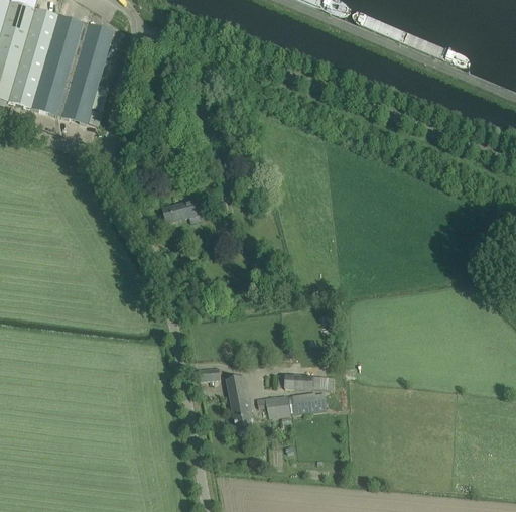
[(0,34),(10,0),(0,0),(0,34)]
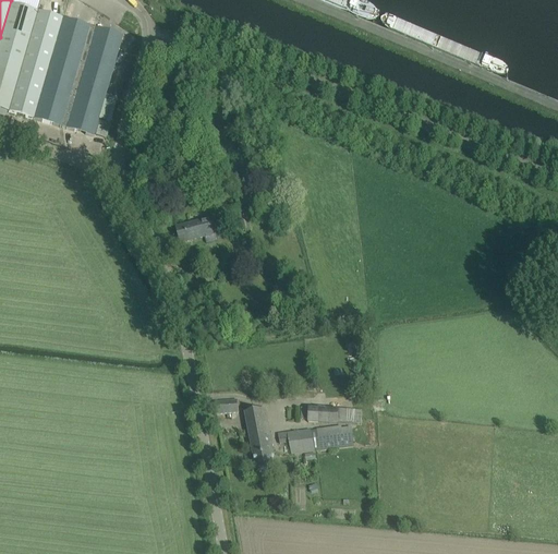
[(0,106),(8,108),(16,75),(37,8),(11,0),(0,37),(0,106)]
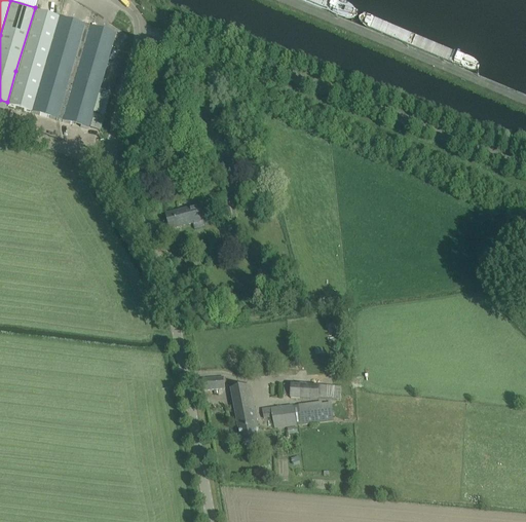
[(41,78),(60,14),(35,7),(15,71),(41,78)]
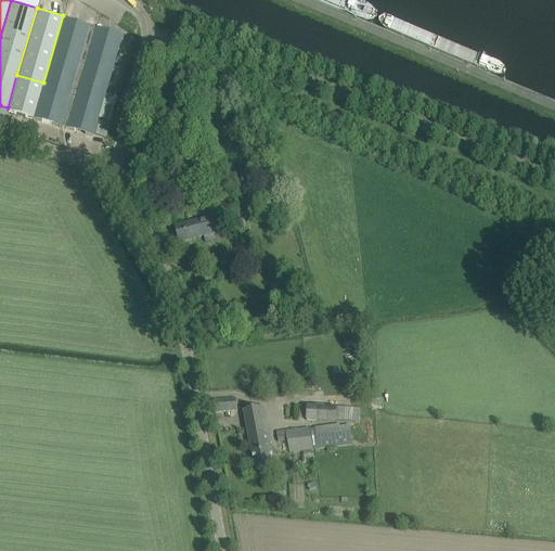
[(121,33),(101,27),(63,15),(43,82),(34,115),(92,132),(121,33)]
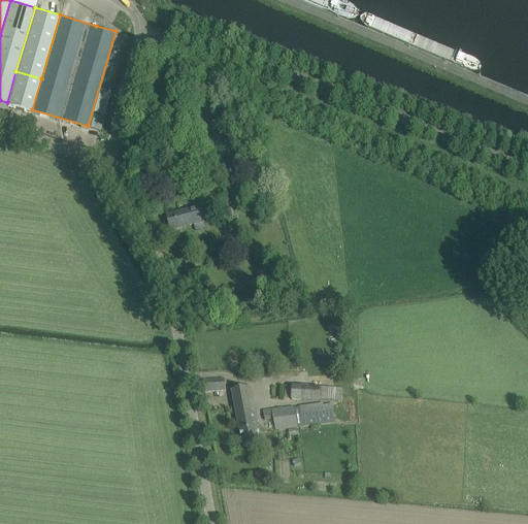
[(32,109),(41,78),(15,71),(7,102),(32,109)]
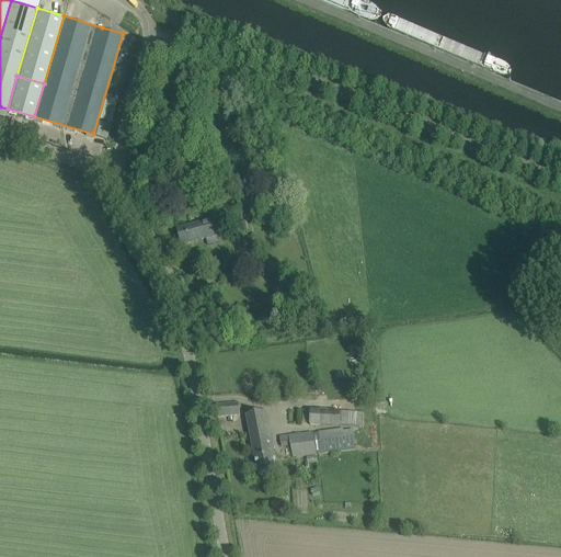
[(248,213),(240,214),(243,227),(251,225),(248,213)]
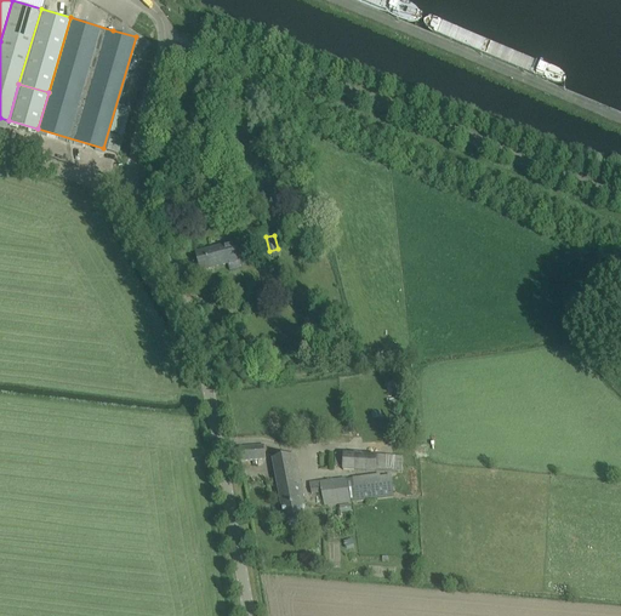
[(200,267),(227,260),(229,267),(243,264),(245,261),(246,258),(245,256),(244,254),(241,254),(240,254),(235,239),(197,249),(200,267)]
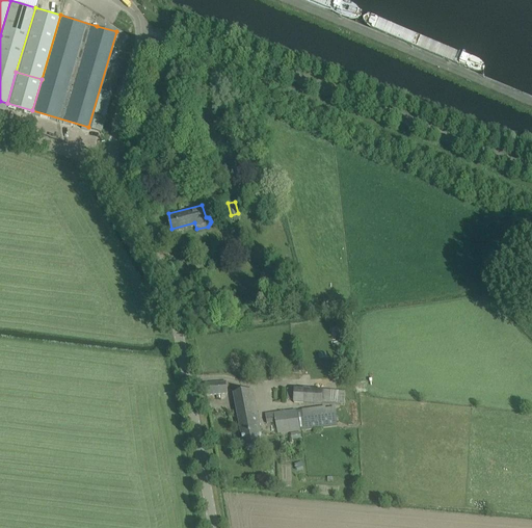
[(267,267),(259,269),(263,283),(275,280),(271,267),(267,268),(267,267)]
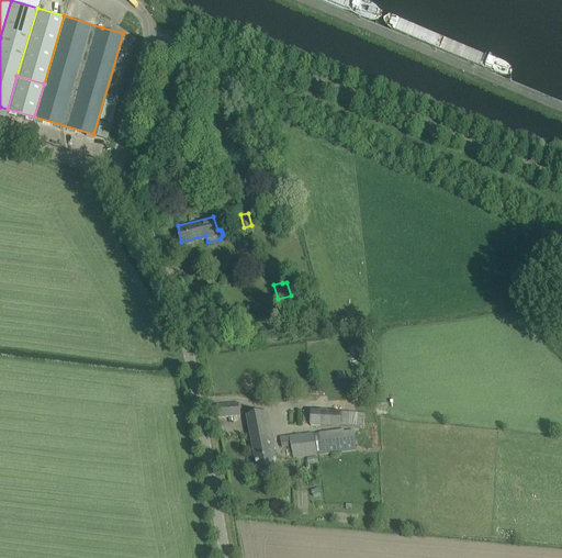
[(216,402),(217,414),(240,412),(239,400),(216,402)]
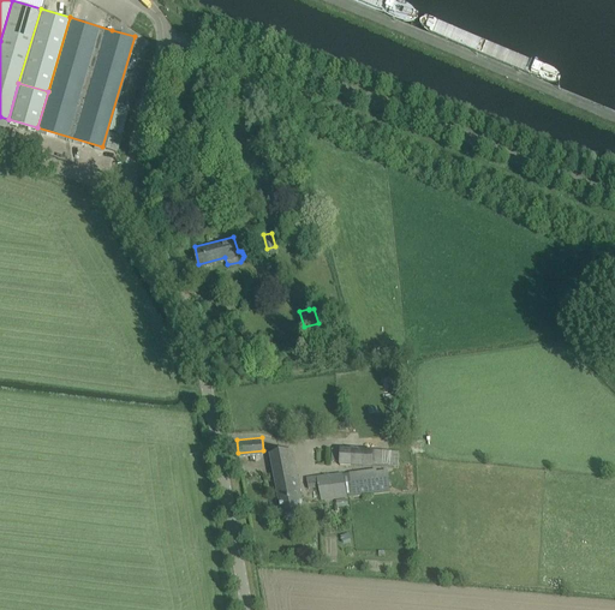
[(332,458),(339,459),(339,462),(372,464),(372,462),(398,464),(399,448),(332,446),(332,458)]
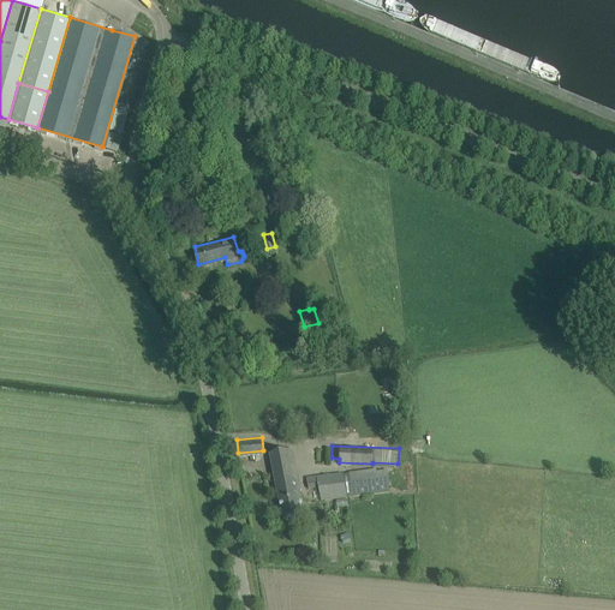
[(282,516),(302,513),(298,498),(302,497),(292,447),(270,450),(282,516)]
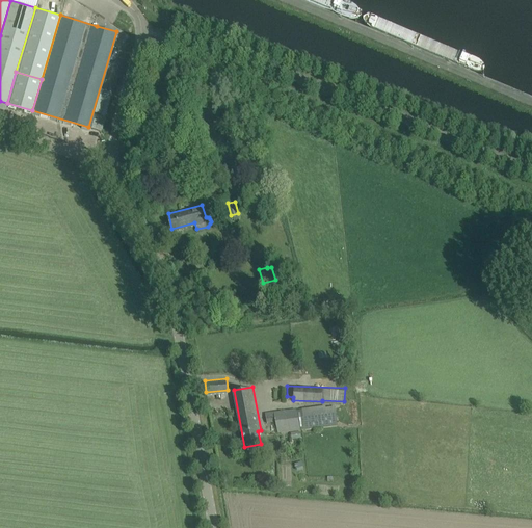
[(337,421),(336,408),(335,404),(325,405),(325,403),(300,405),(300,406),(302,425),(337,421)]
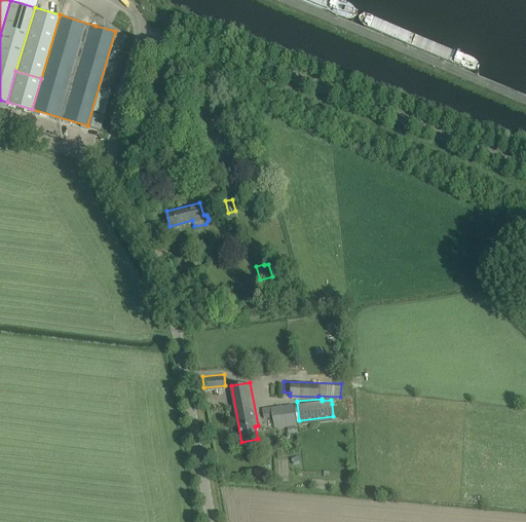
[(294,402),(264,405),(262,405),(263,413),(265,412),(271,412),(272,415),(273,423),(296,420),(294,402)]
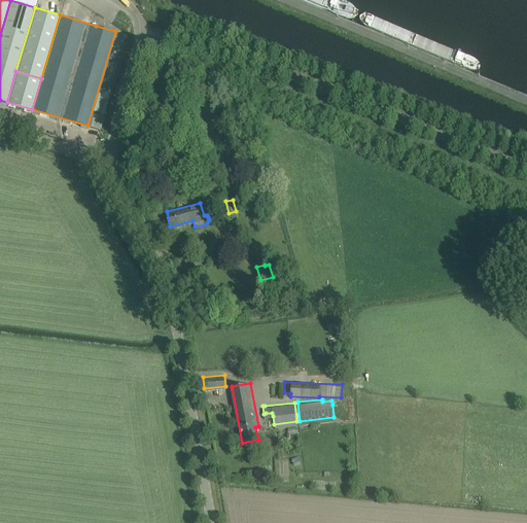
All buildings are outlined.
